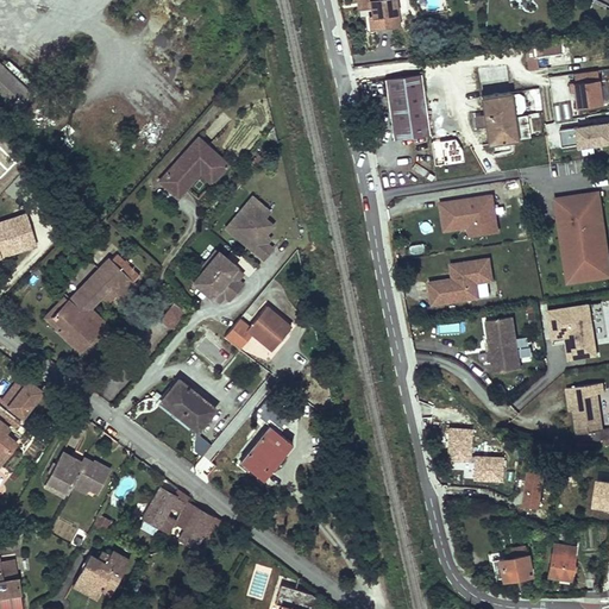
[(356,0),(357,10),(370,10),(370,4),(365,2),(364,0),(356,0)]
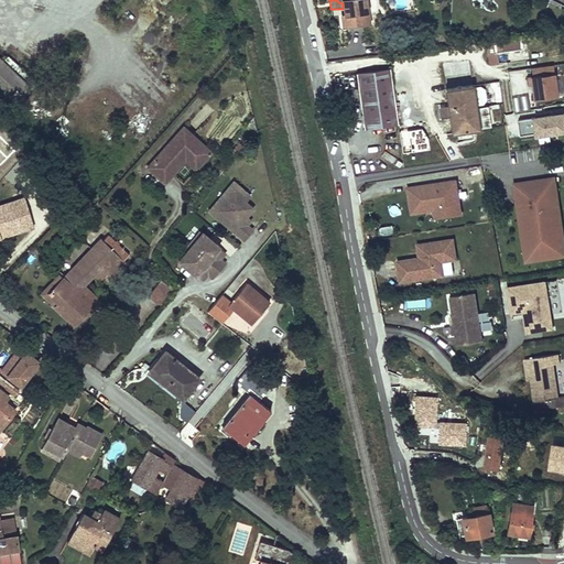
[(337,0),(338,2),(343,3),(343,9),(343,15),(339,15),(339,28),(372,25),(369,0),(337,0)]
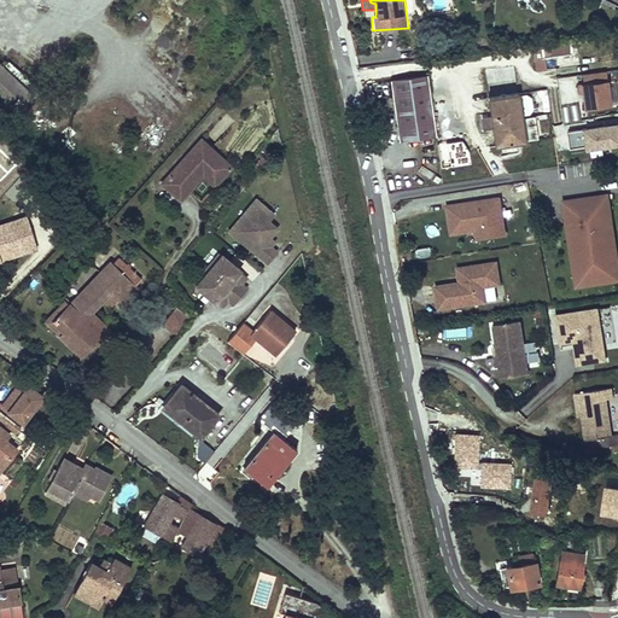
[(571,52),(570,39),(532,44),(536,69),(544,68),(543,56),(571,52)]
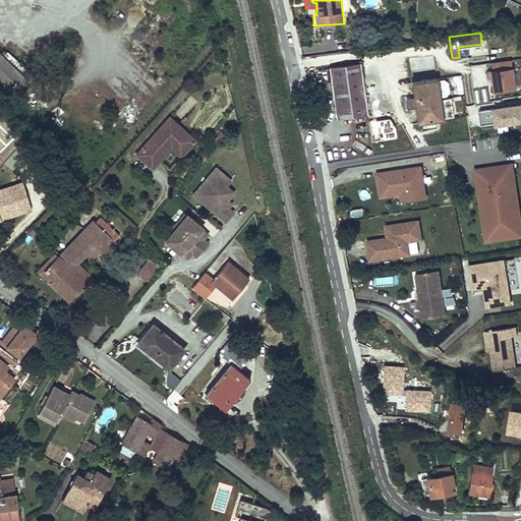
[(516,89),(512,60),(491,62),(493,70),(487,71),(488,79),(491,78),(494,92),(516,89)]
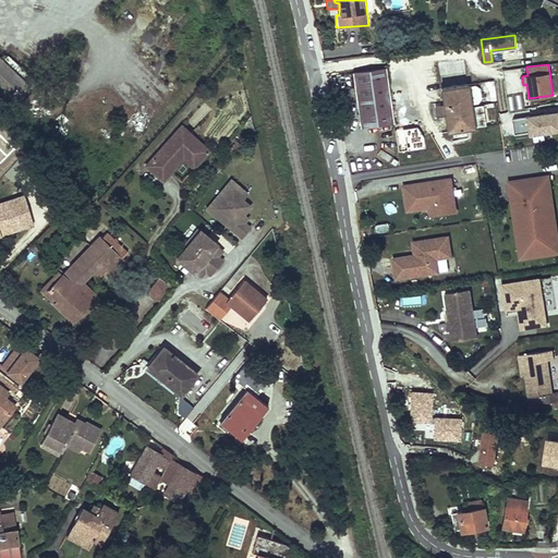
[(395,124),(387,68),(353,73),(361,129),(395,124)]
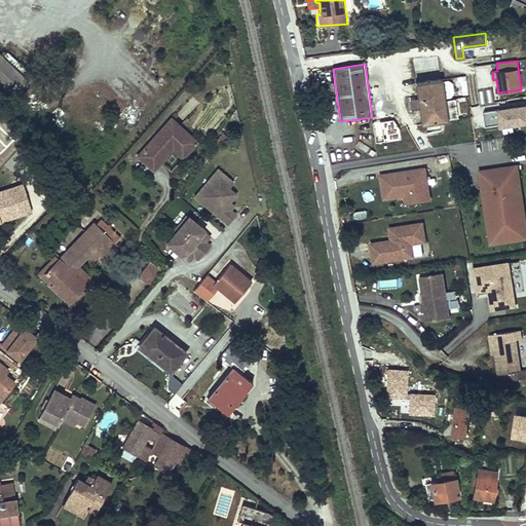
[(458,119),(452,78),(416,83),(418,99),(420,110),(422,124),(458,119)]
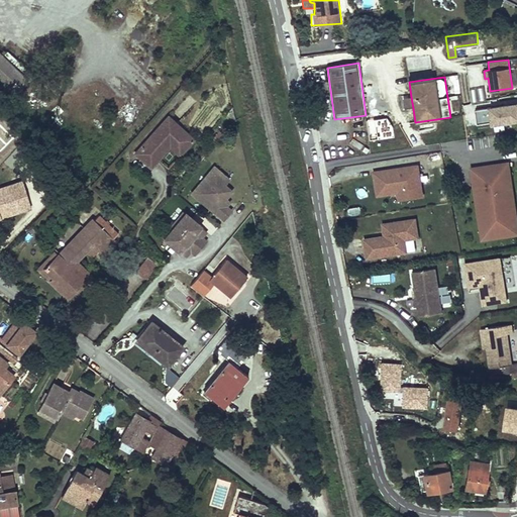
[(483,88),(471,88),(472,101),(484,100),(483,88)]
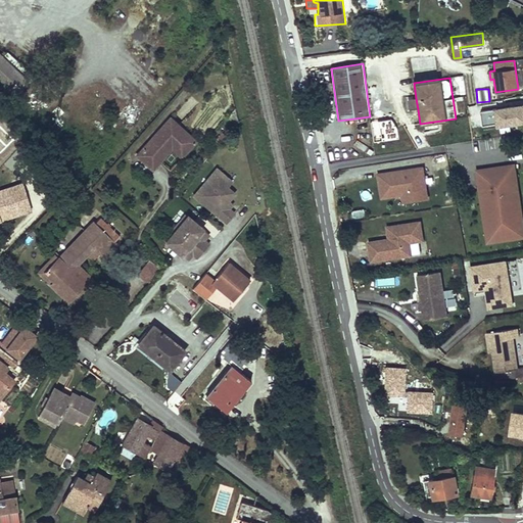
[(418,109),(416,98),(408,99),(409,110),(418,109)]
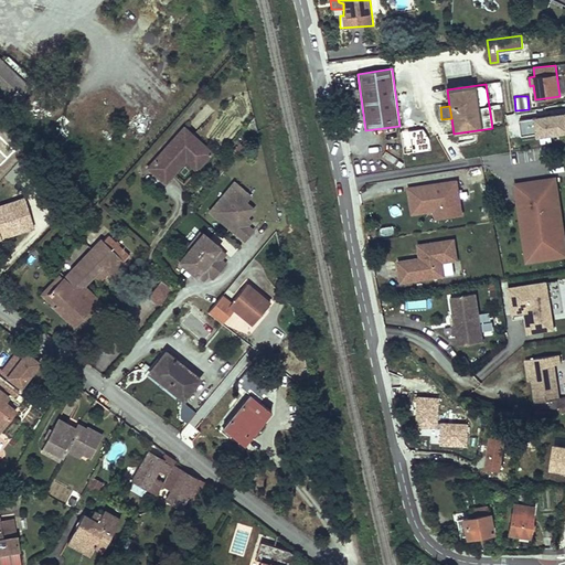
[(537,118),(520,120),(523,137),(540,134),(540,136),(552,134),(552,135),(564,131),(564,114),(554,116),(537,118)]
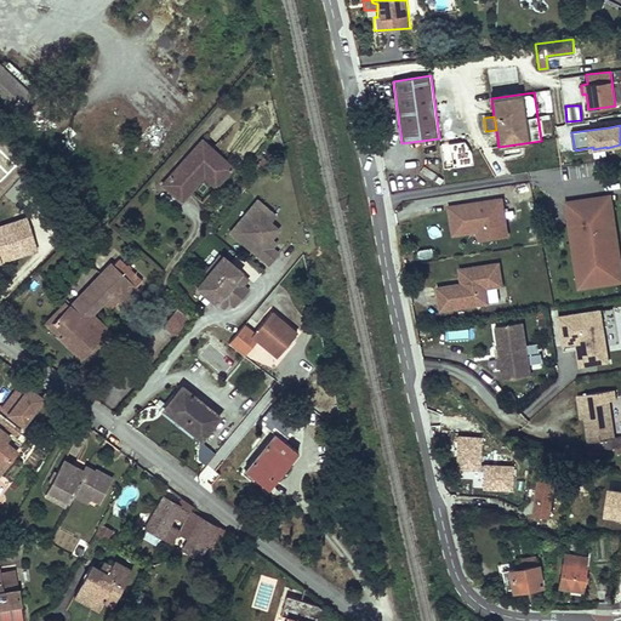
[(204,138),(165,182),(183,199),(192,191),(188,187),(208,166),(222,180),(234,165),(204,138)]
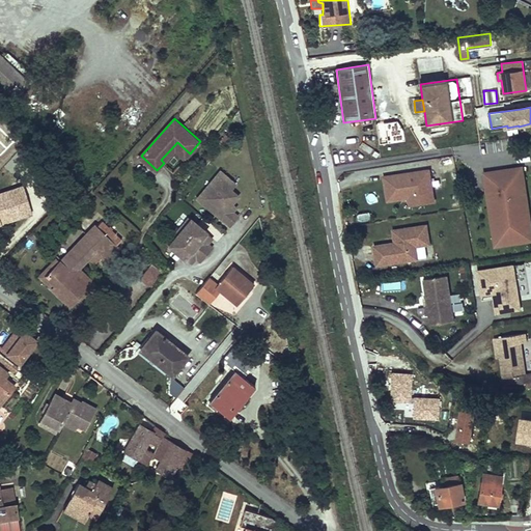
[(161,160),(164,163),(176,149),(186,159),(190,154),(177,142),(161,160)]
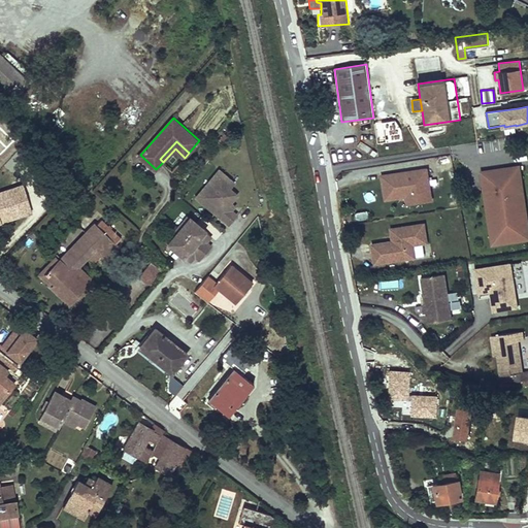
[(495,244),(527,238),(527,215),(520,166),(484,172),(495,244)]
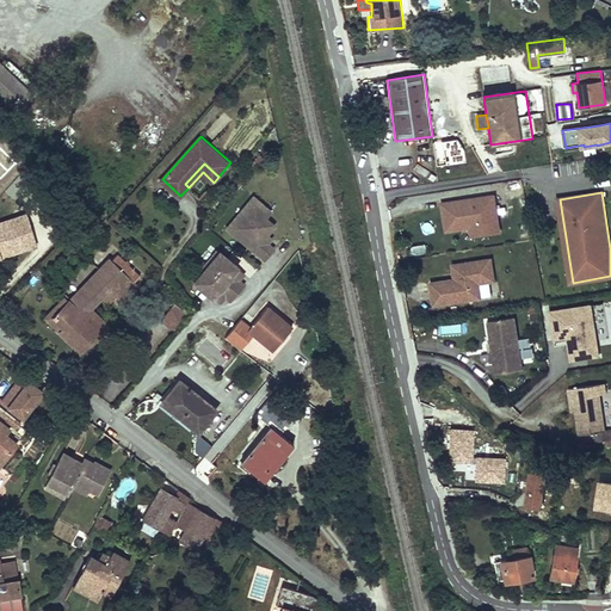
[(474,238),(501,233),(495,196),(444,204),(449,230),(471,227),(473,228),(474,238)]
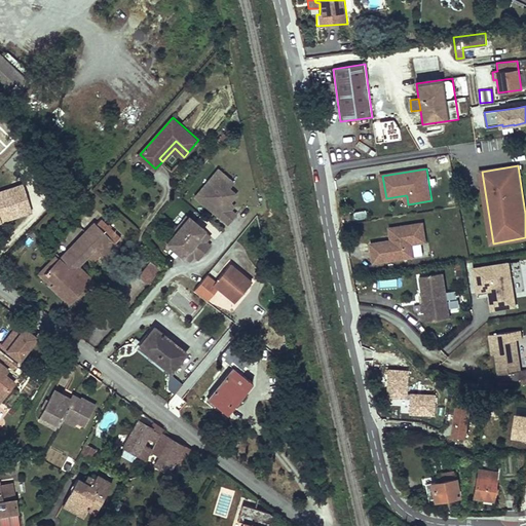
[(229,202),(235,195),(228,190),(233,184),(218,172),(196,197),(228,225),(235,216),(229,211),(225,208),(229,202)]
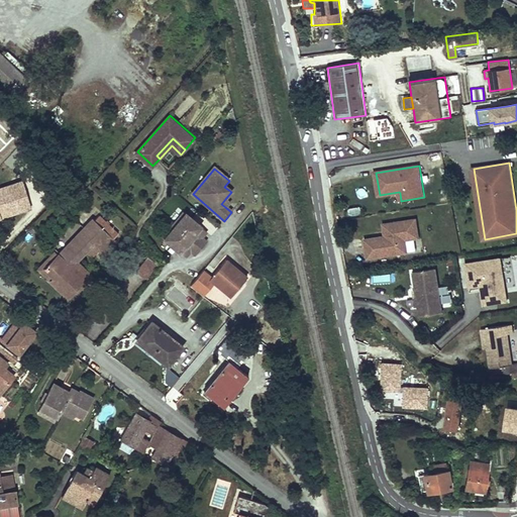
[(22,182),(9,186),(10,191),(0,193),(0,217),(3,216),(2,212),(29,204),(22,182)]
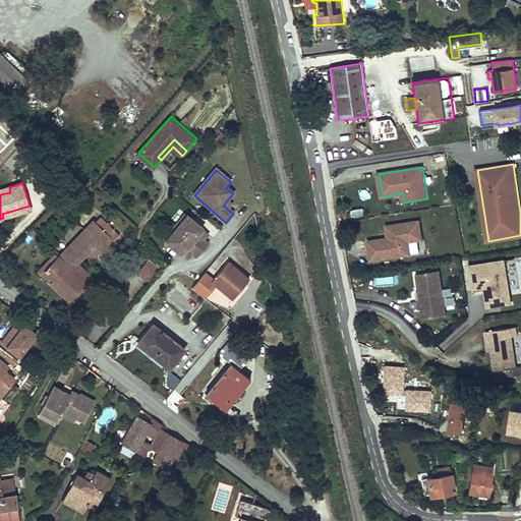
[(3,218),(31,210),(30,206),(2,214),(3,218)]
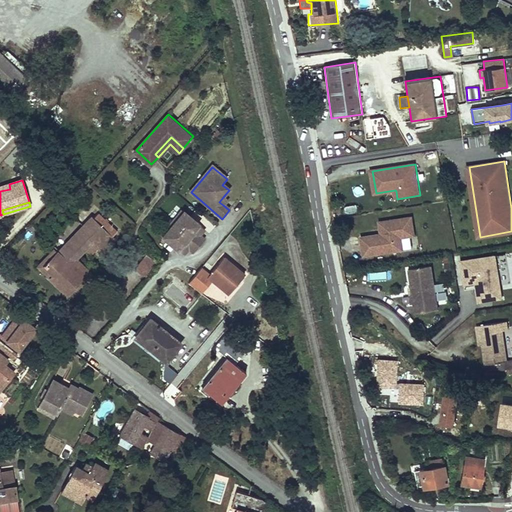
[(122,230),(103,212),(96,218),(95,217),(59,253),(47,266),(55,275),(52,277),(69,294),(84,278),(86,280),(93,274),(78,259),(88,249),(93,243),(98,248),(102,252),(116,238),(115,237),(122,230)]
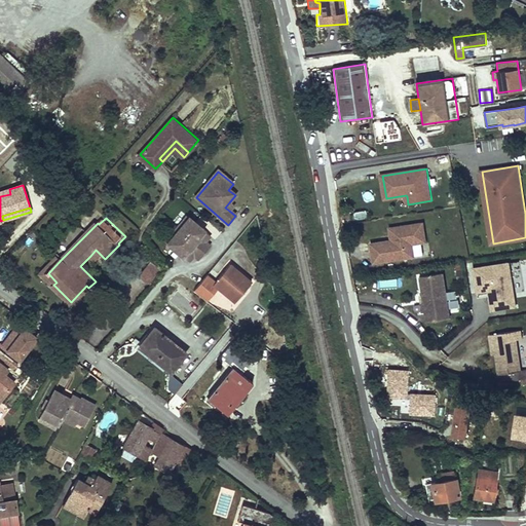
[(181,223),(176,229),(203,253),(209,247),(202,240),(208,234),(188,218),(183,225),(181,223)]
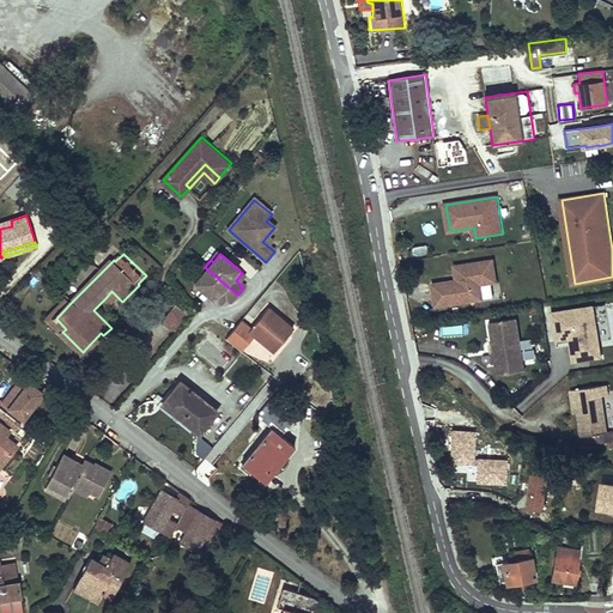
[(486,302),(504,299),(502,281),(498,281),(495,260),(456,267),(457,277),(460,277),(461,281),(435,285),(438,308),(485,299),(486,302)]
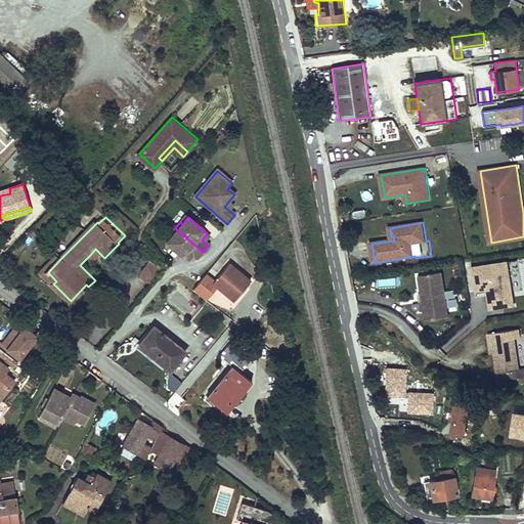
[(175,228),(170,234),(172,236),(166,243),(185,259),(190,253),(198,259),(203,252),(175,228)]
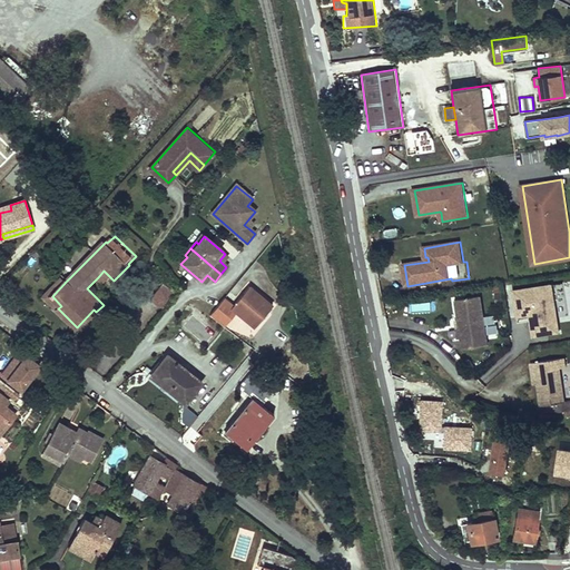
[(109,276),(104,271),(98,277),(104,283),(109,276)]
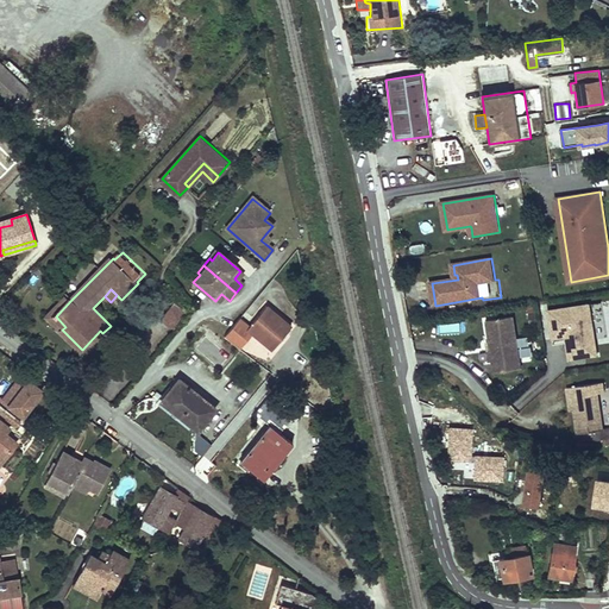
[(56,316),(70,301),(67,296),(48,316),(62,330),(66,327),(56,316)]
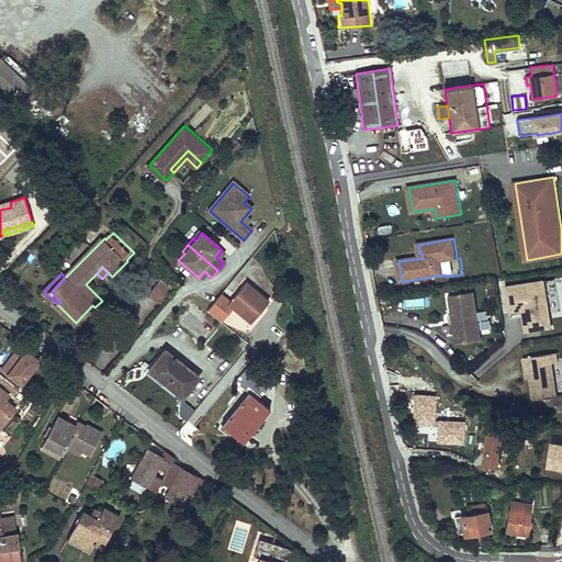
[(160,302),(172,288),(160,278),(148,293),(160,302)]
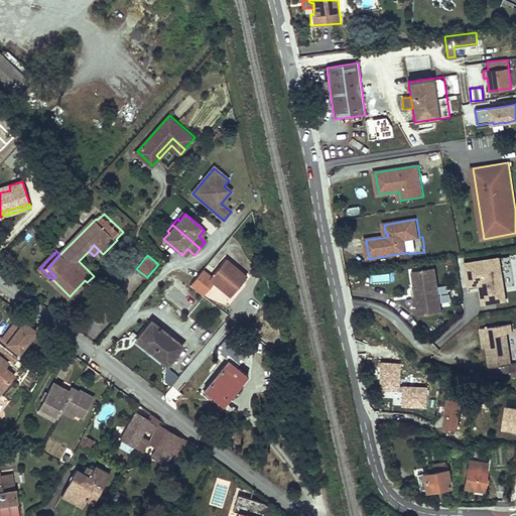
[(511,300),(504,258),(470,263),(473,287),(484,285),(489,284),(493,303),(511,300)]
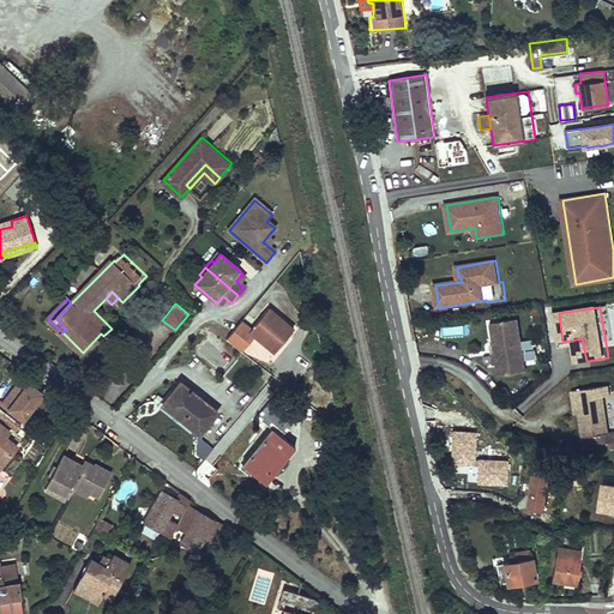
[(275,353),(294,330),(269,308),(250,331),(275,353)]
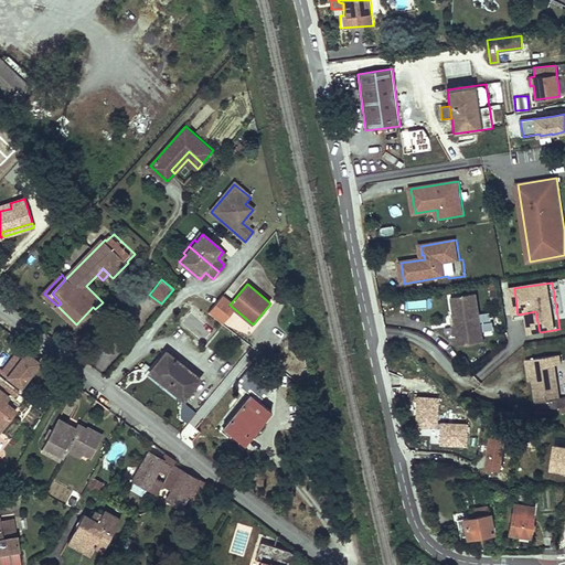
[(489,342),(481,294),(457,298),(459,318),(462,336),(465,347),(489,342)]
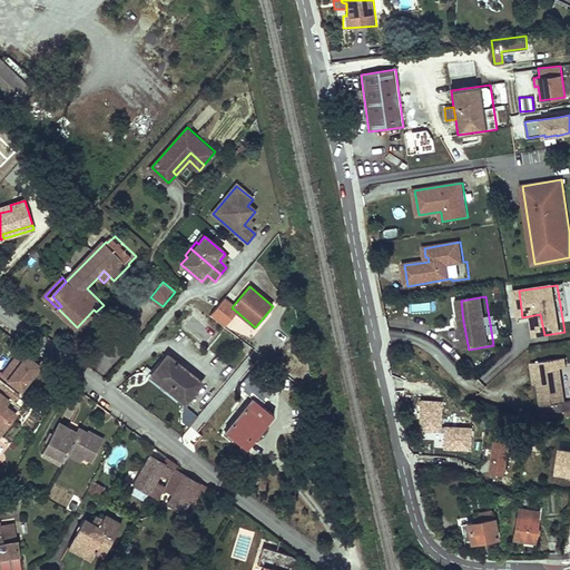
[(431,312),(431,302),(409,303),(409,312),(431,312)]
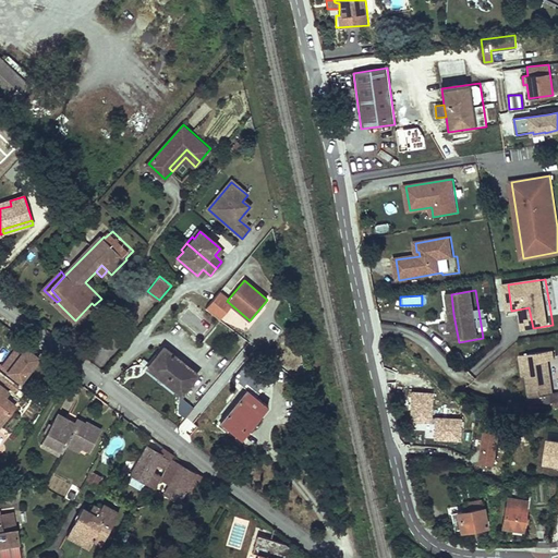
[(533,328),(529,307),(523,308),(528,329),(533,328)]
